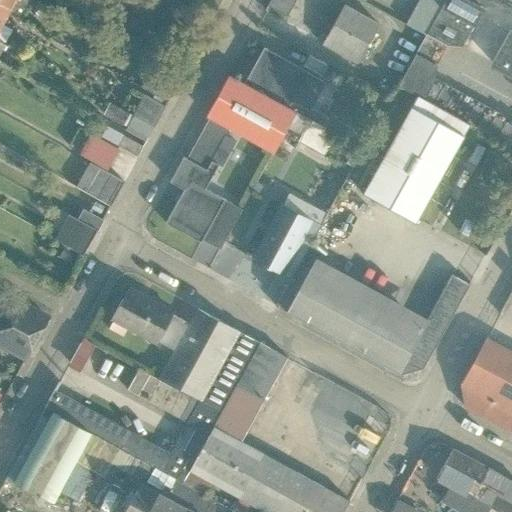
[(0,0),(0,6),(8,11),(14,0),(0,0)]
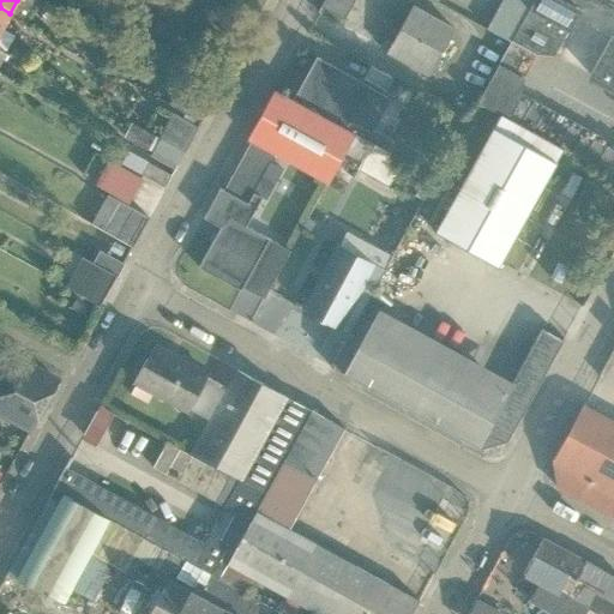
[(254,23),(265,0),(235,0),(230,10),(254,23)]
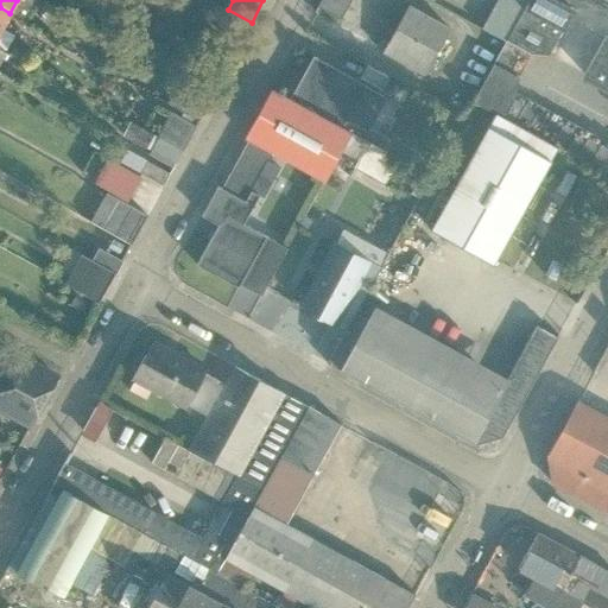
[(350,0),(322,0),(318,10),(340,21),(350,0)]
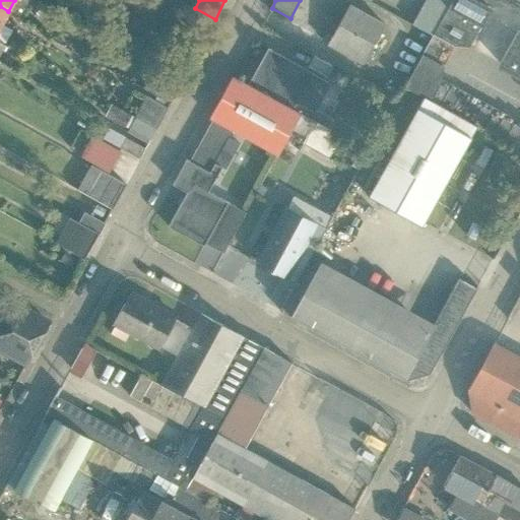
[(519,0),(453,0),(434,35),(402,91),(519,151),(519,119),(437,77),(456,48),(470,47),(498,0),(519,12),(519,0)]
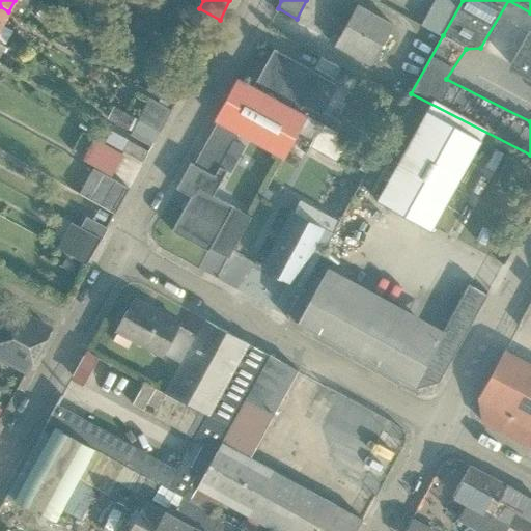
[(432,0),(420,24),(443,35),(463,0),(432,0)]
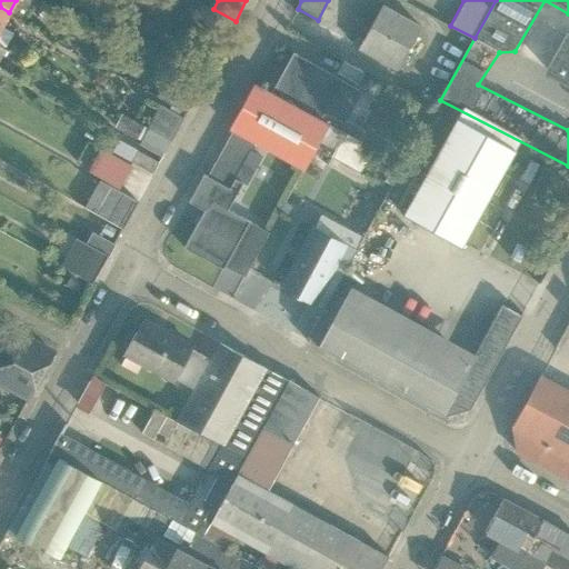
[(398,69),(422,25),(383,2),(358,46),(398,69)]
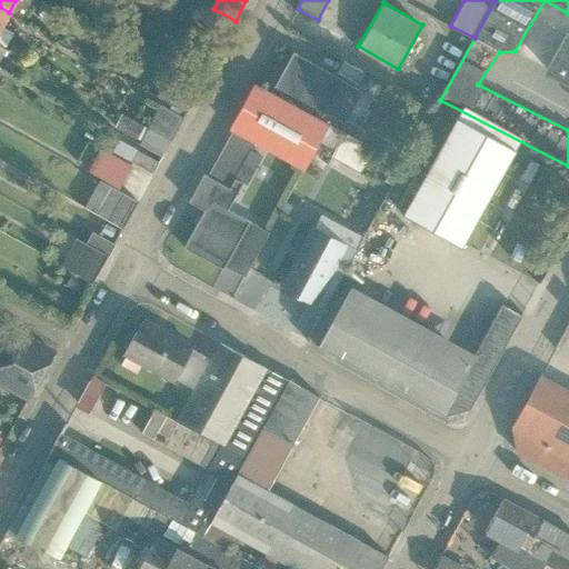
[(0,27),(9,12),(0,7),(0,27)]
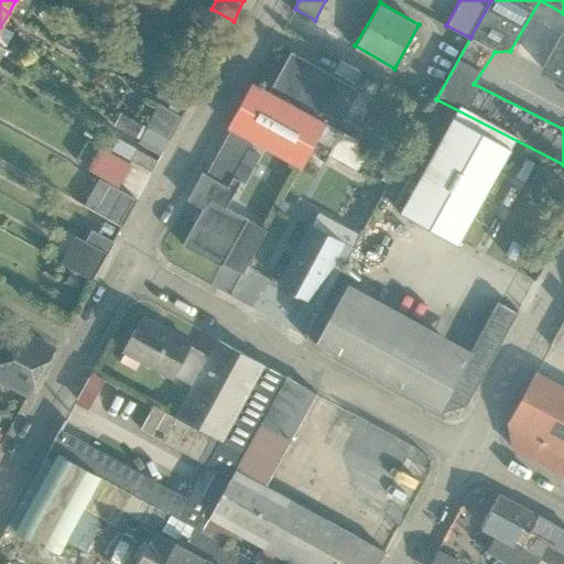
[(563,33),(542,75),(563,86),(563,33)]
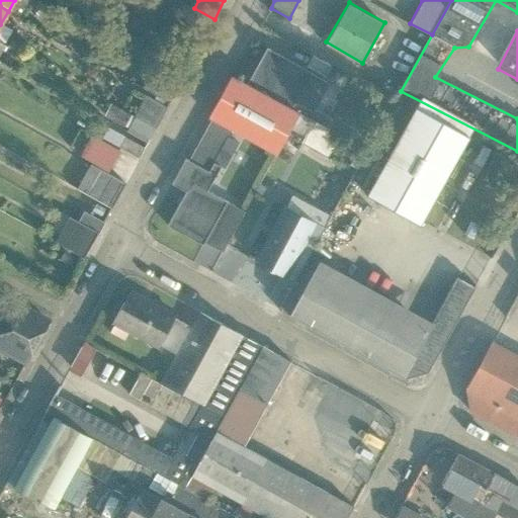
[(269,49),(248,84),(291,107),(312,71),(269,49)]
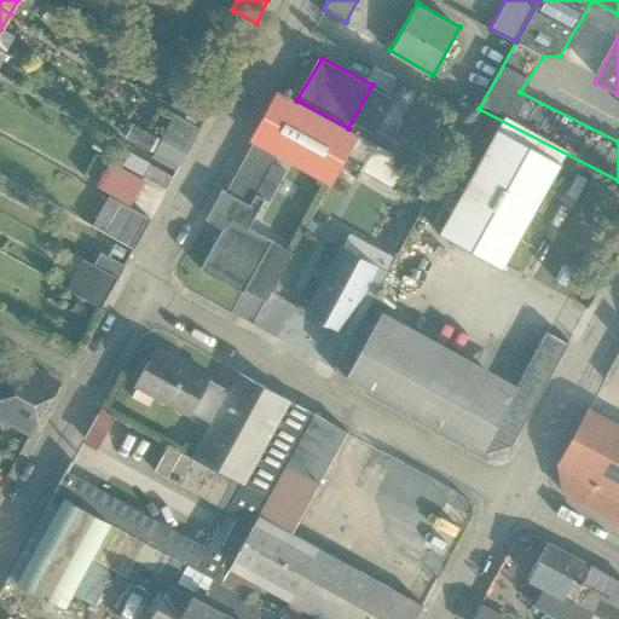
[(398,77),(376,65),(368,80),(389,92),(398,77)]
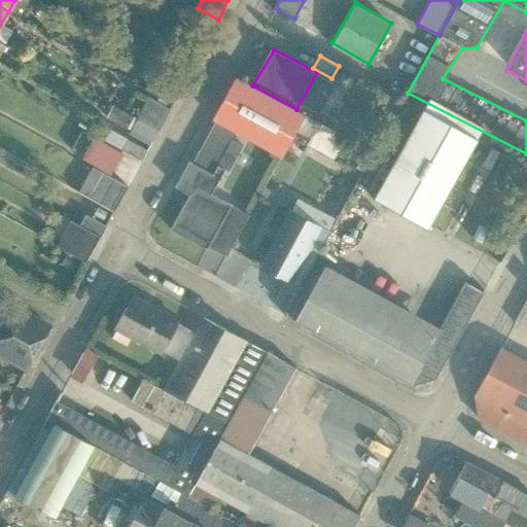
[(173,103),(186,80),(161,66),(147,89),(173,103)]
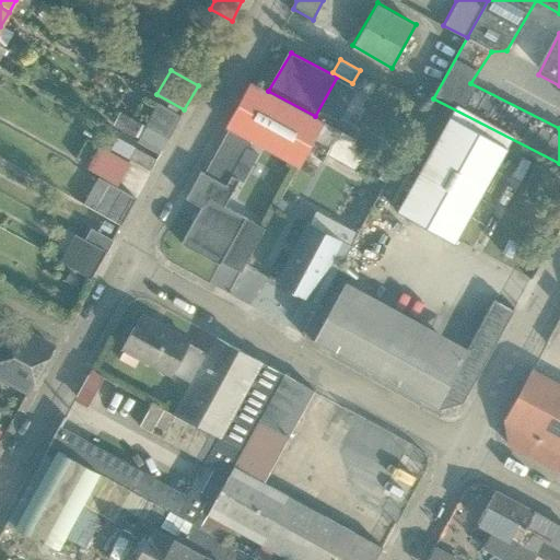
[(253,82),(229,128),(259,144),(300,166),(324,120),(315,116),(268,91),(253,82)]
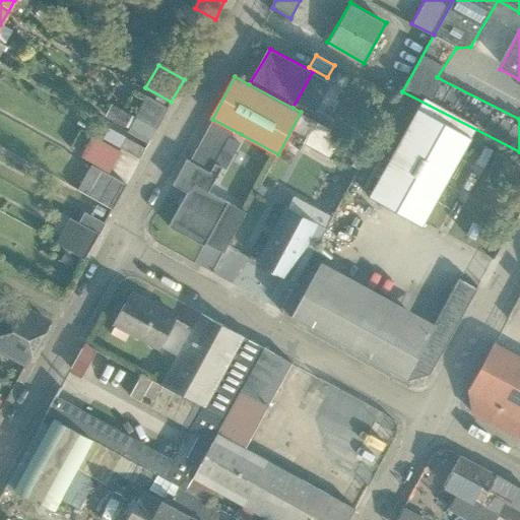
[(149,139),(167,109),(146,98),(129,128),(149,139)]
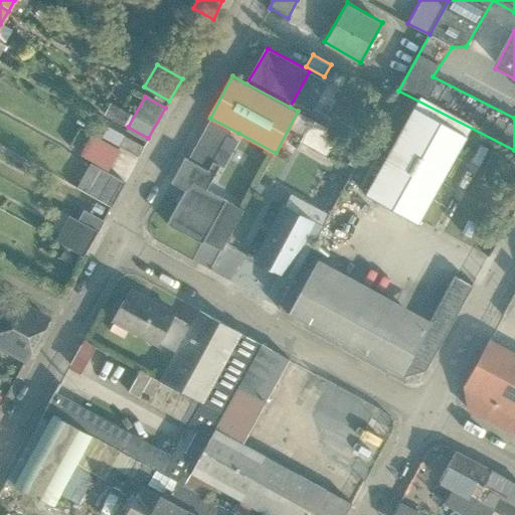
[(299,138),(326,154),(339,134),(312,117),(299,138)]
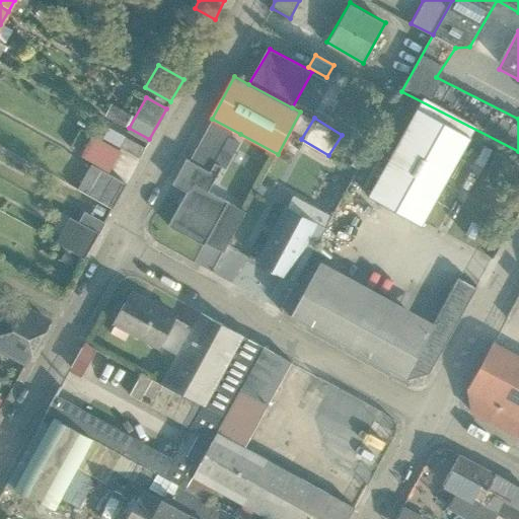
[(214,161),(222,166),(240,134),(212,119),(188,161),(209,170),(214,161)]
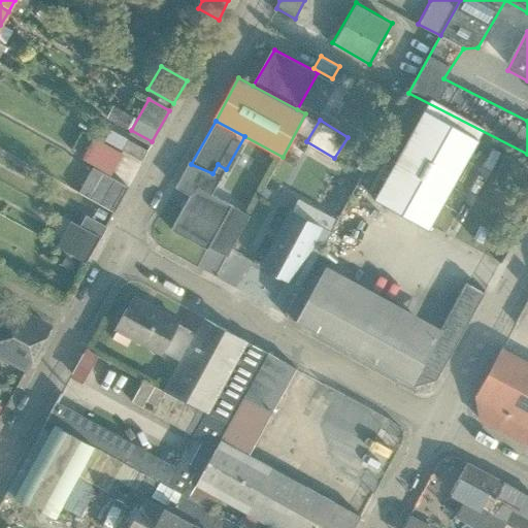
[(87,158),(117,173),(128,152),(99,136),(87,158)]
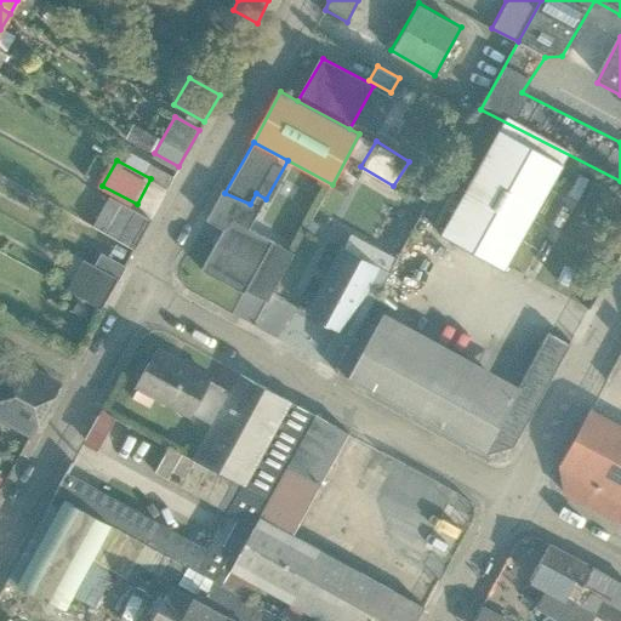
[(174,177),(151,164),(146,174),(167,187),(174,177)]
